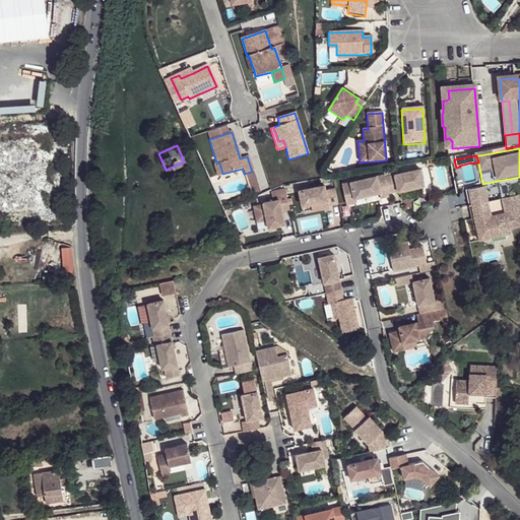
[(216,164),(212,165),(216,177),(222,174),(219,163),(216,164)]
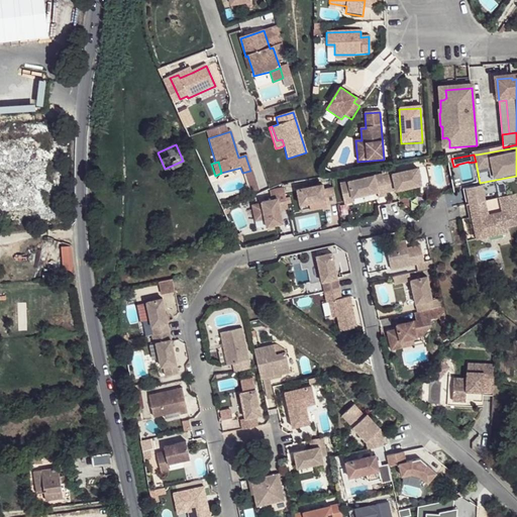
[(419,171),(383,178),(387,195),(422,187),(419,171)]
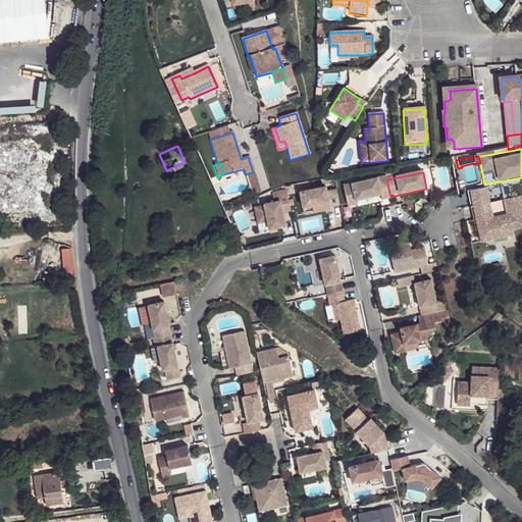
[(386,177),(344,188),(349,208),(358,206),(357,202),(382,196),(383,201),(392,200),(390,197),(386,179),(386,177)]
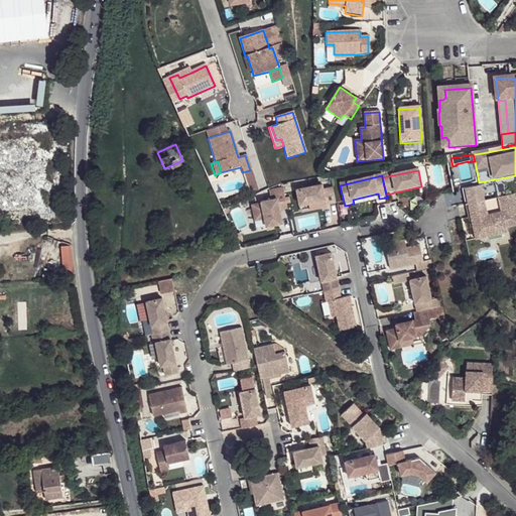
[(462,191),(465,207),(498,200),(495,184),(462,191)]
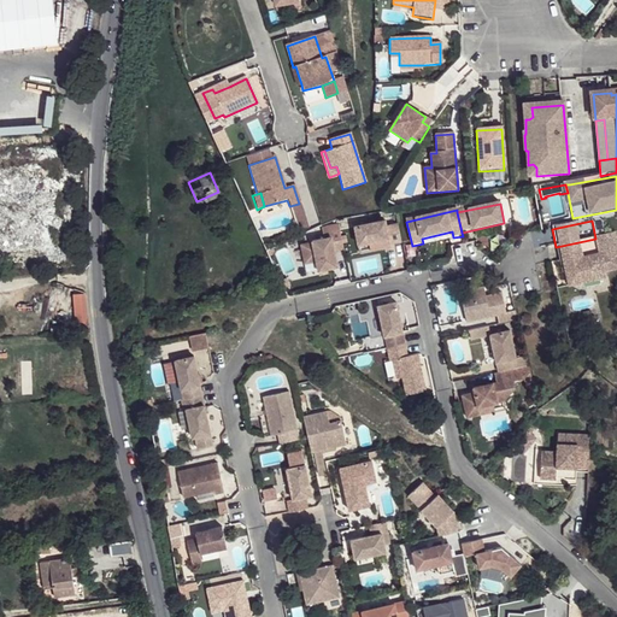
[(386,222),(356,228),(359,247),(370,245),(389,241),(391,247),(403,245),(398,225),(387,228),(386,222)]
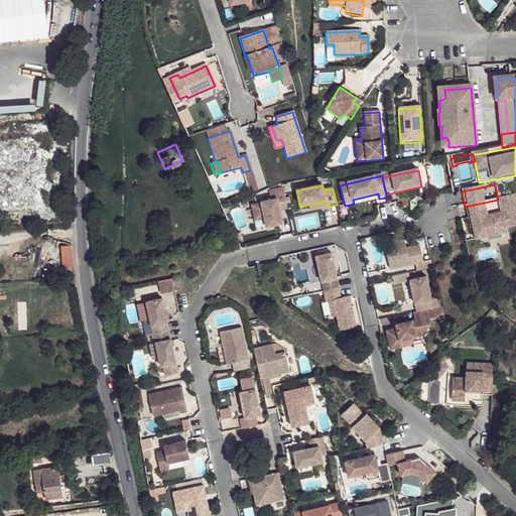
[(276,201),(261,204),(264,218),(266,228),(282,225),(279,212),(288,211),(284,195),(275,197),(276,201)]
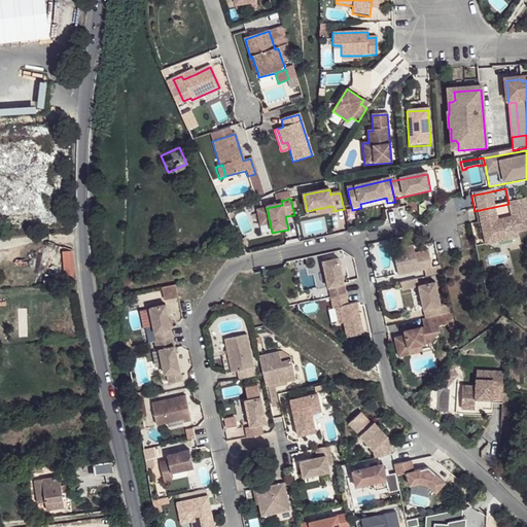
[(508,204),(475,211),(481,236),(485,235),(491,234),(493,245),(518,240),(517,235),(526,232),(526,212),(525,201),(508,204)]
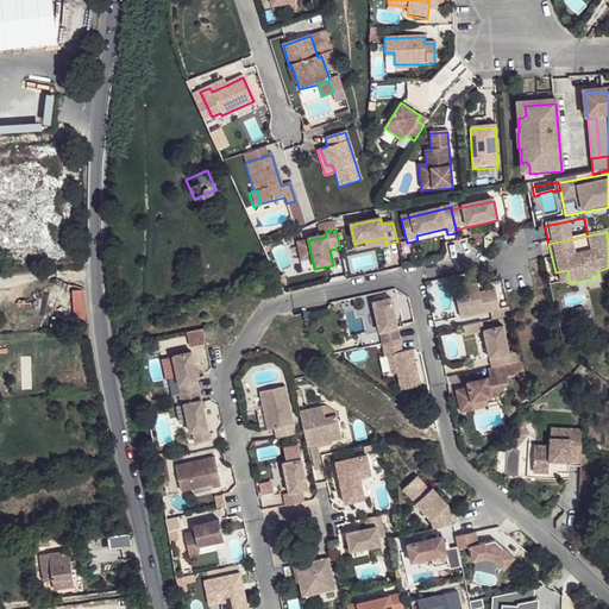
[(384,238),(365,242),(368,250),(385,246),(385,244),(384,238)]
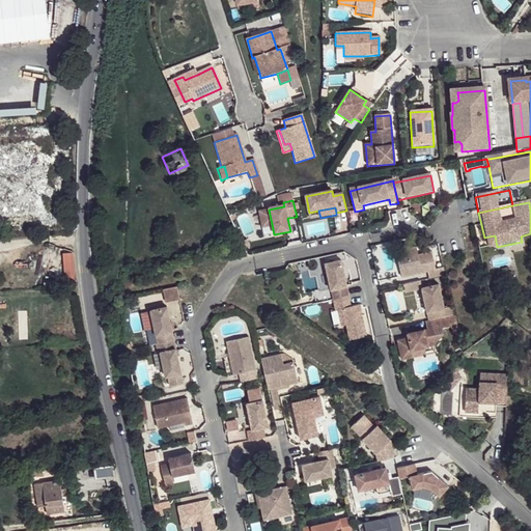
[(263,226),(272,224),(269,210),(260,211),(263,226)]
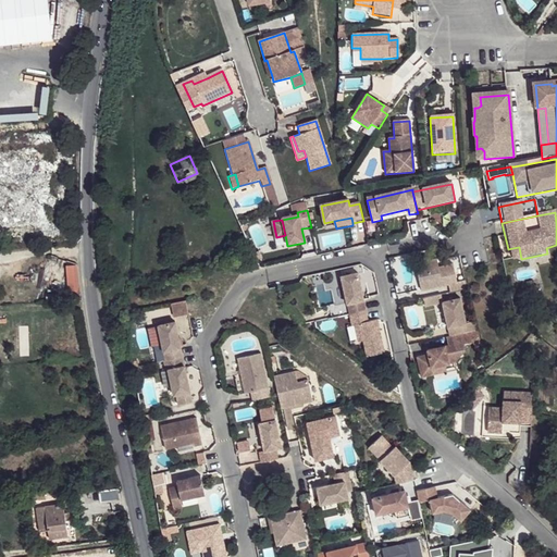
[(519,247),(512,248),(515,260),(521,259),(519,247)]
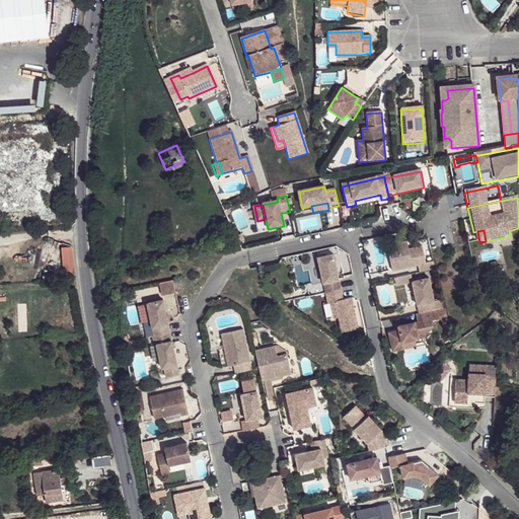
[(419,267),(420,275),(435,272),(433,264),(427,265),(423,247),(410,250),(409,242),(401,244),(390,246),(387,247),(393,273),(419,267)]
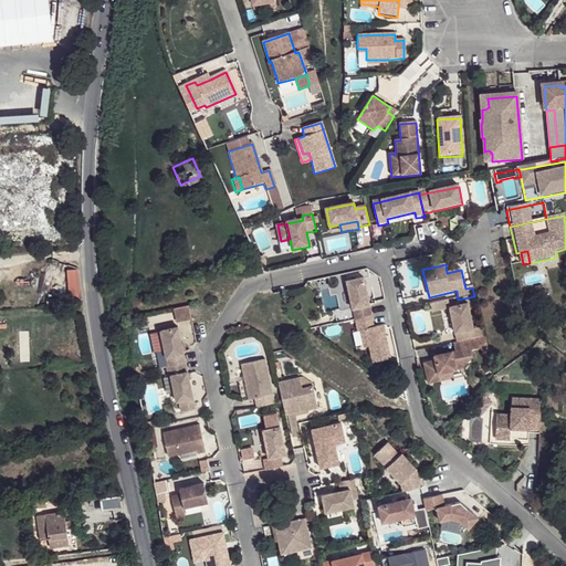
[(79,268),(66,269),(67,291),(80,291),(79,268)]
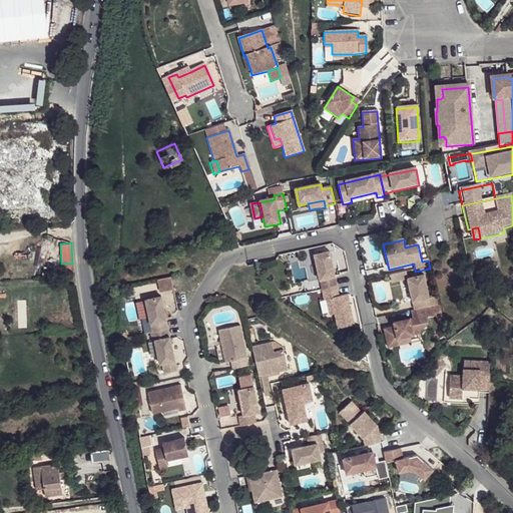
[(315,257),(323,291),(338,288),(331,252),(315,257)]
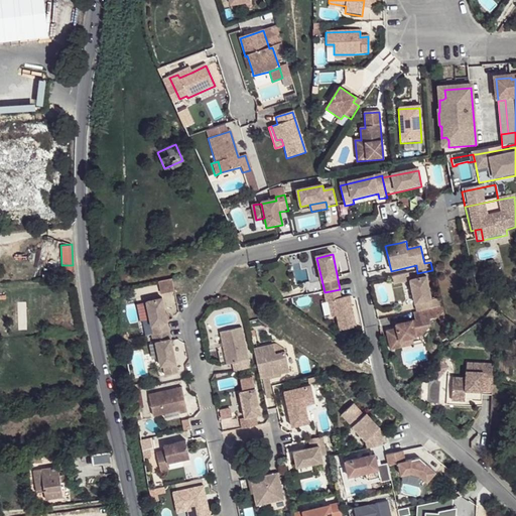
[(492,256),(487,257),(489,267),(496,265),(495,260),(493,261),(492,256)]
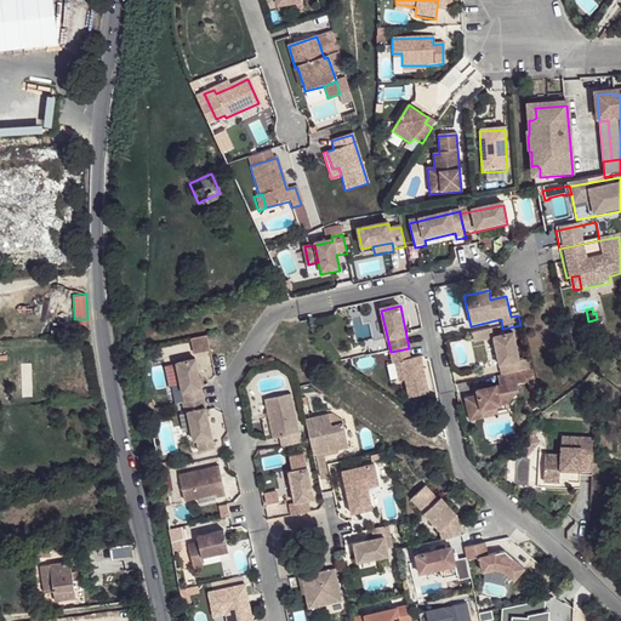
[(491,331),(473,335),(474,343),(493,340),(493,339),(491,331)]
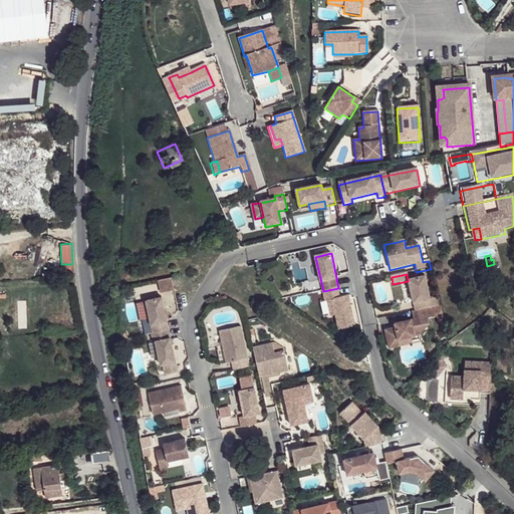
[(425,277),(408,280),(408,281),(415,312),(439,307),(437,298),(430,300),(425,277)]
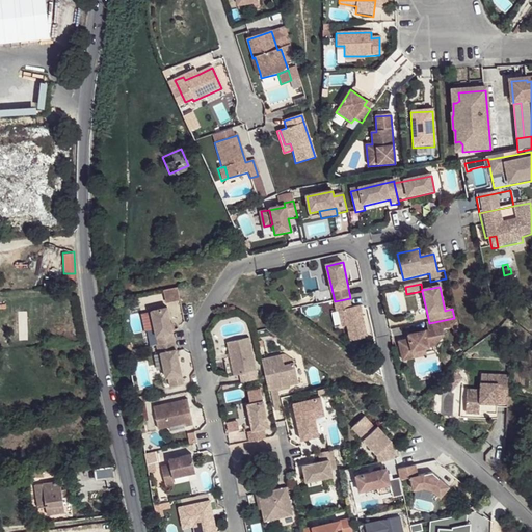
[(164,306),(181,302),(178,289),(162,292),(164,306)]
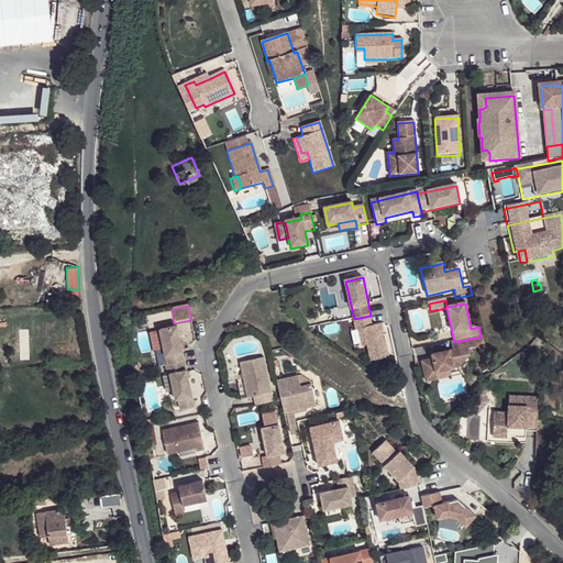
[(371,316),(354,319),(356,330),(360,330),(363,346),(368,345),(372,362),(389,359),(383,324),(373,327),(371,316)]
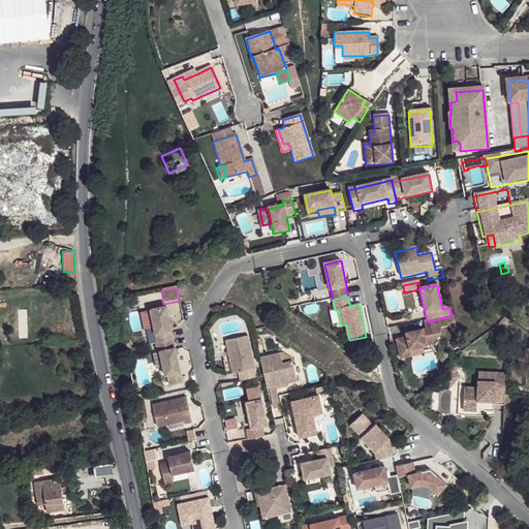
[(167,307),(150,311),(158,344),(174,341),(167,307)]
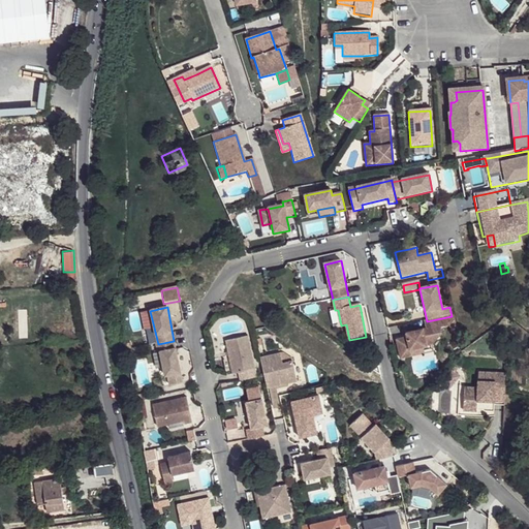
[(406,338),(396,341),(400,360),(410,358),(409,351),(431,346),(441,336),(440,329),(448,327),(453,323),(452,316),(427,321),(424,322),(425,330),(405,334),(406,338)]
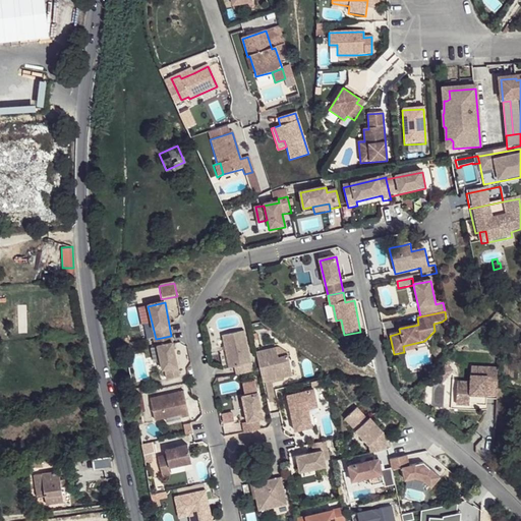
[(245,332),(223,337),(227,354),(230,368),(236,367),(238,375),(253,372),(245,332)]
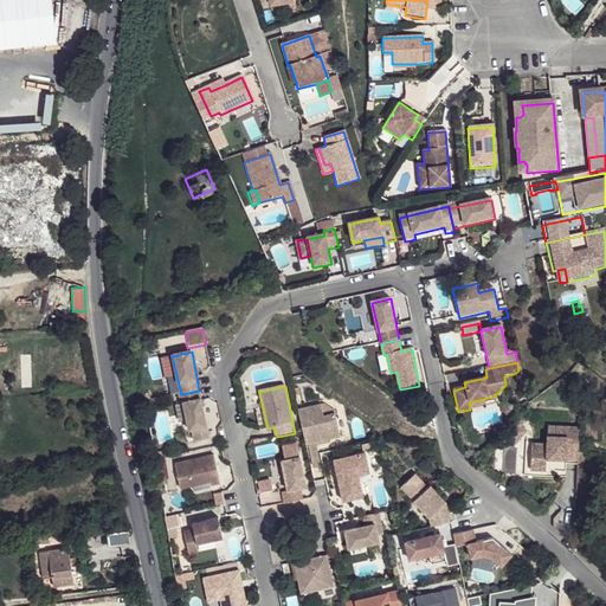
[(181,394),(179,394),(181,405),(184,404),(189,432),(192,432),(194,443),(211,439),(199,391),(181,394)]
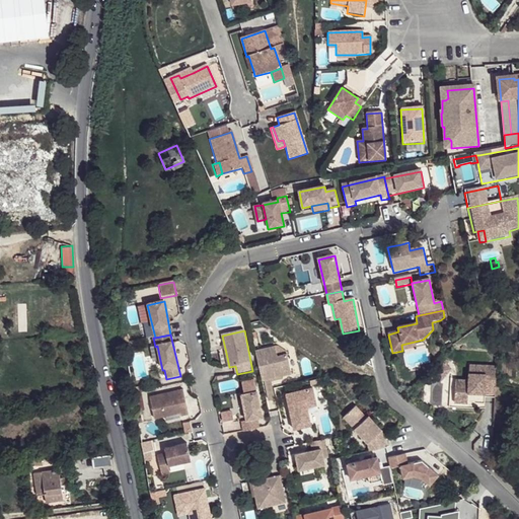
[(423,340),(401,345),(402,351),(425,347),(423,340)]
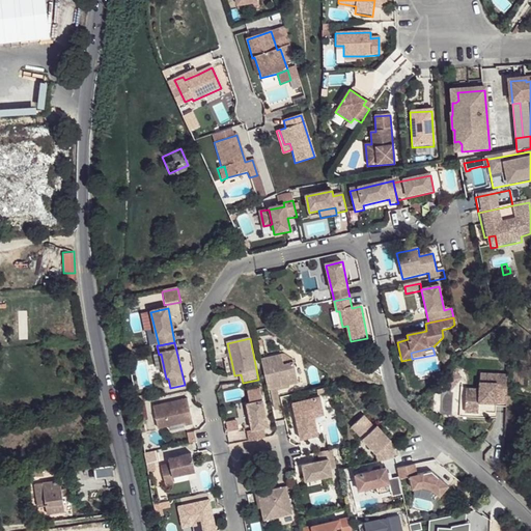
[(266,379),(269,391),(299,384),(294,362),(281,356),(261,360),(266,379)]
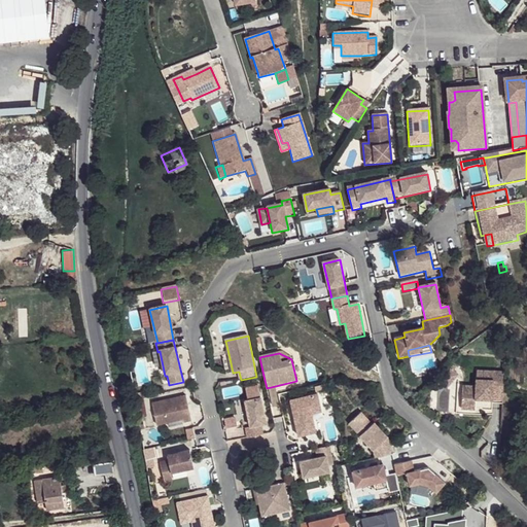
[(230,358),(223,359),(226,375),(233,373),(230,358)]
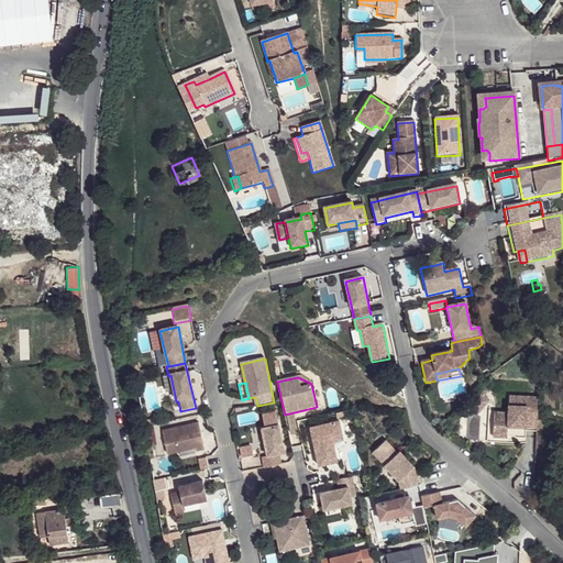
[(544,393),(515,390),(512,407),(499,406),(497,430),(511,431),(512,420),(531,422),(532,415),(542,416),(544,393)]
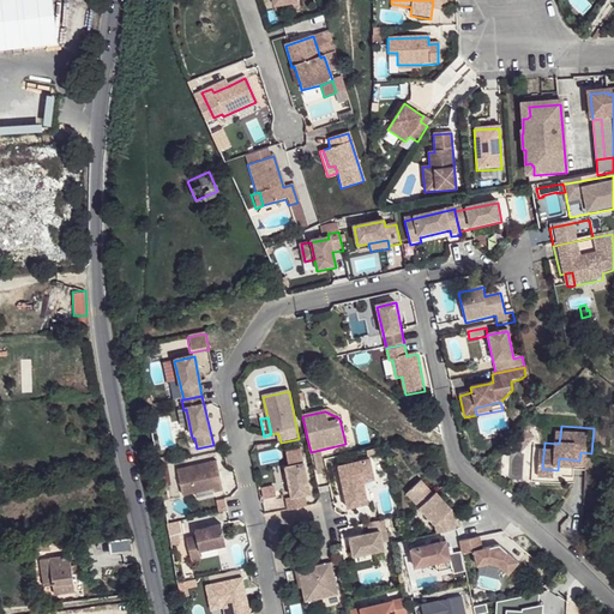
[(339,468),(348,510),(368,506),(363,483),(362,477),(373,475),(371,461),(339,468)]
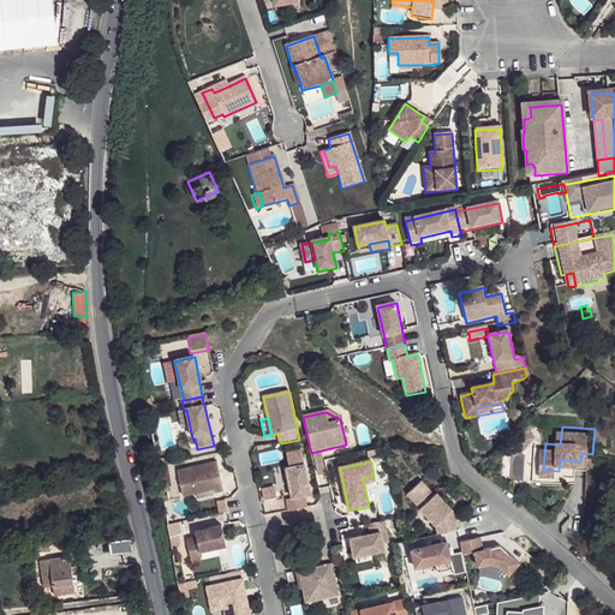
[(218,464),(178,472),(184,497),(214,491),(215,495),(224,493),(218,464)]
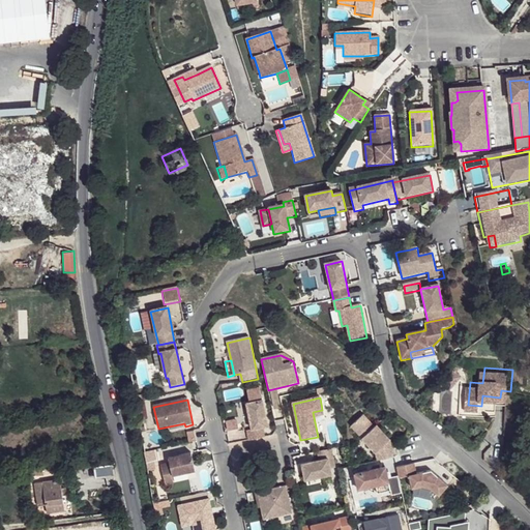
[(268,428),(263,401),(246,405),(253,431),(246,432),(248,442),(265,439),(263,429),(268,428)]
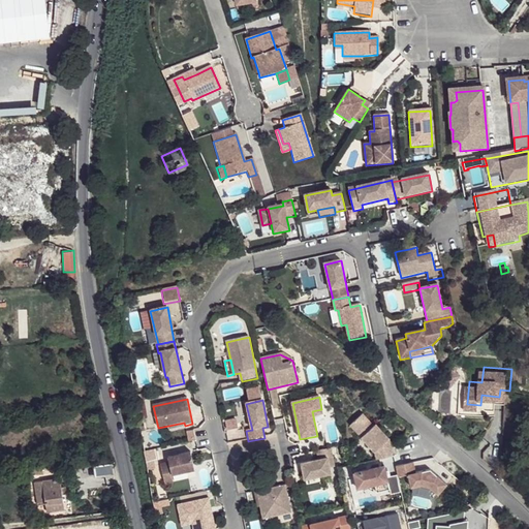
[(390,440),(376,426),(374,428),(363,414),(350,427),(375,454),(377,462),(393,458),(390,440)]
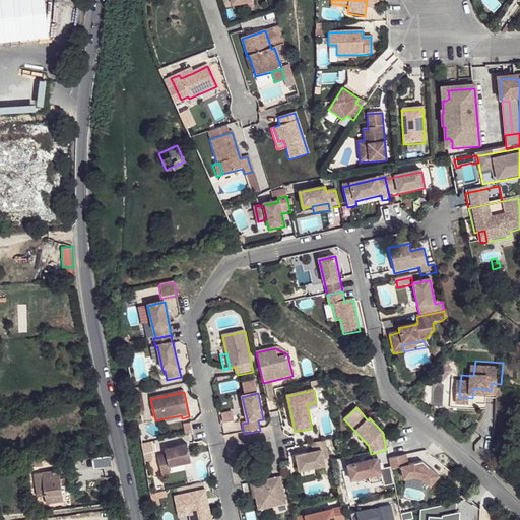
[(238,412),(221,415),(223,425),(240,420),(238,412)]
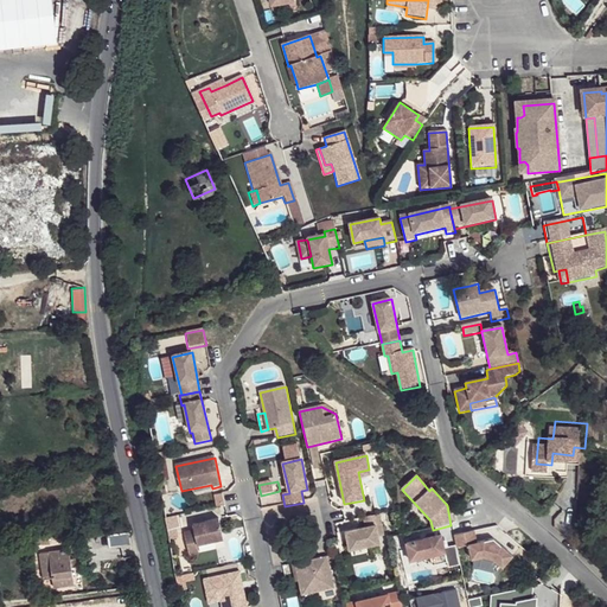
[(222,494),(213,496),(216,509),(225,506),(222,494)]
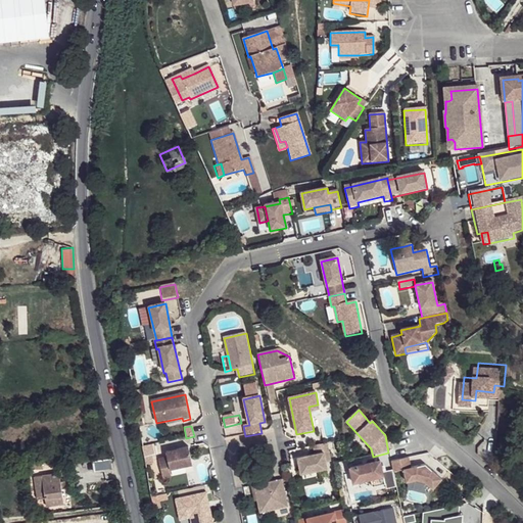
[(328,444),(314,447),(316,456),(298,460),(301,475),(328,470),(325,454),(330,453),(328,444)]
